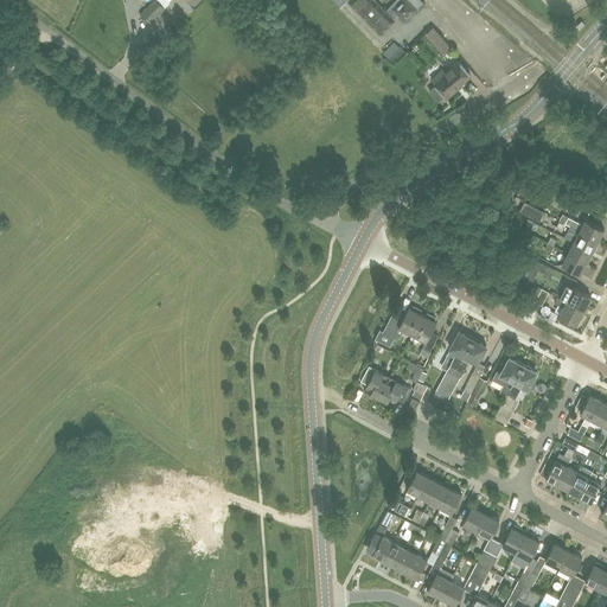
[(155,0),(153,0),(140,14),(151,24),(165,8),(155,0)]
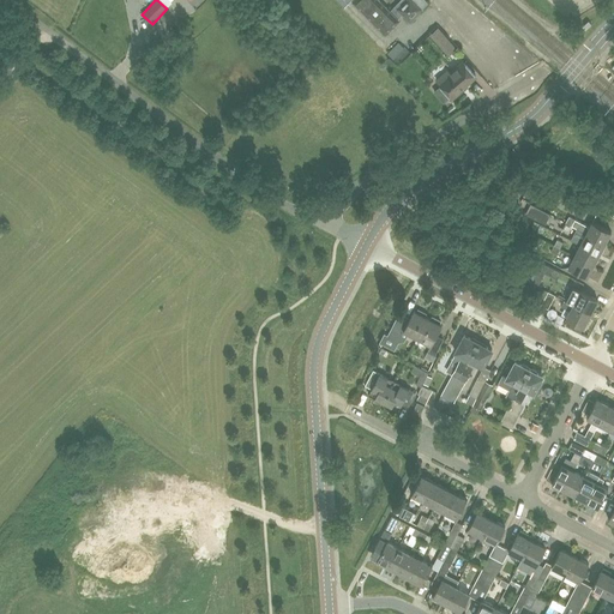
[(339,0),(344,5),(349,0),(351,0),(353,1),(354,1),(385,34),(399,20),(398,18),(403,13),(411,22),(415,18),(414,17),(428,4),(425,0),(401,0),(390,11),(379,0),(339,0)]
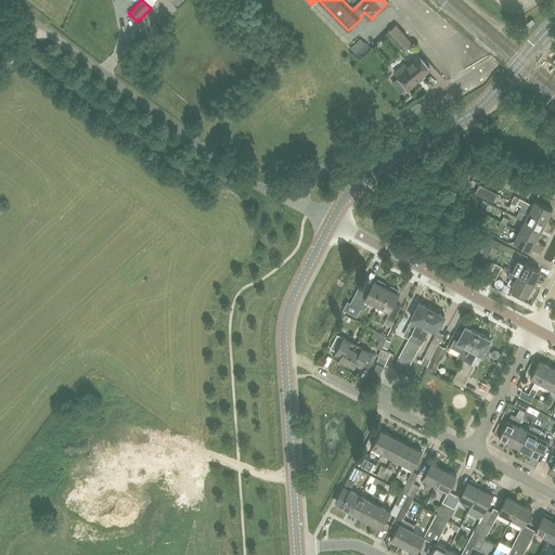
[(365,42),(355,53),(359,57),(370,47),(365,42)]
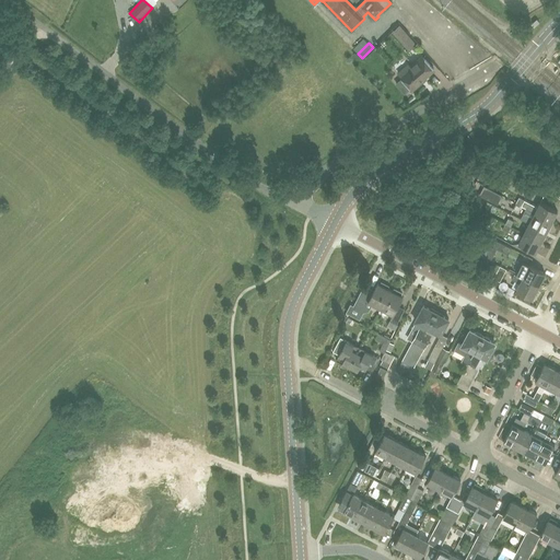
[(420,82),(434,69),(422,56),(410,67),(411,68),(401,77),(413,90),(421,83),(420,82)]
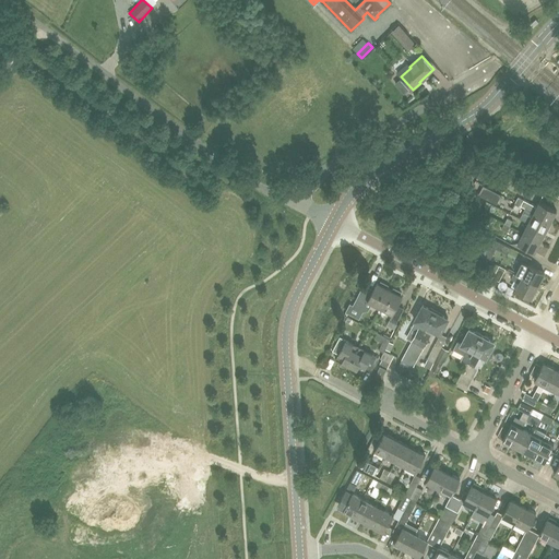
[(497,203),(501,195),(484,186),(479,194),(497,203)]
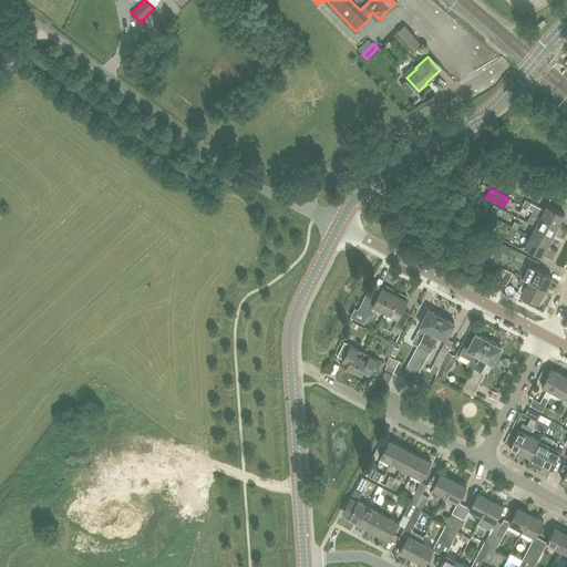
[(523,206),(528,208),(542,216),(559,225),(565,214),(547,205),(544,210),(542,208),(526,200),(523,206)]
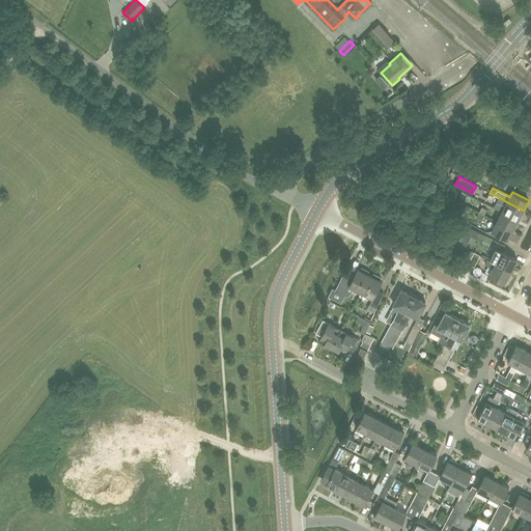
[(507,202),(502,212),(519,220),(524,211),(507,202)]
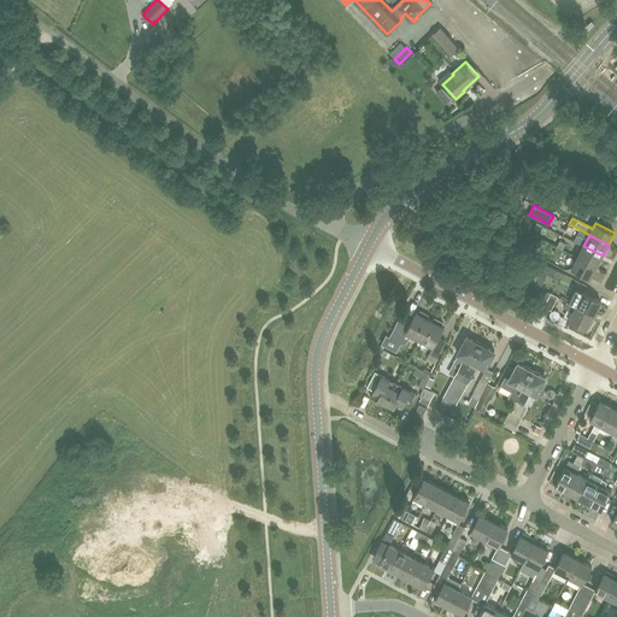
[(603,256),(583,246),(577,257),(597,268),(603,256)]
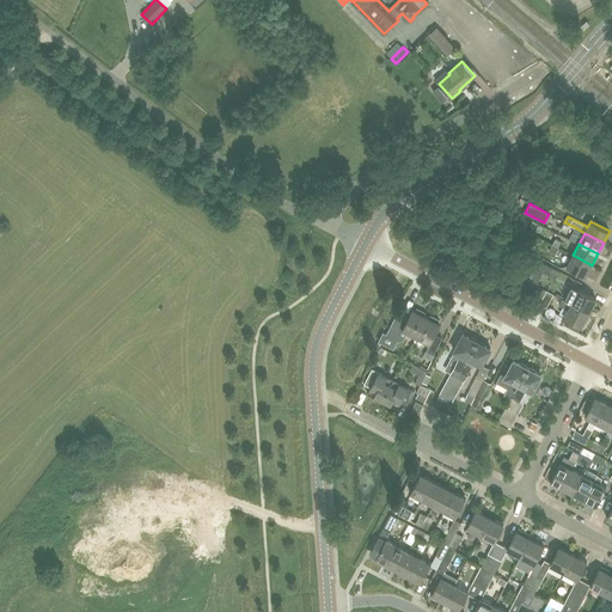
[(526,256),(524,261),(527,282),(530,282),(536,286),(546,265),(526,255),(526,256)]
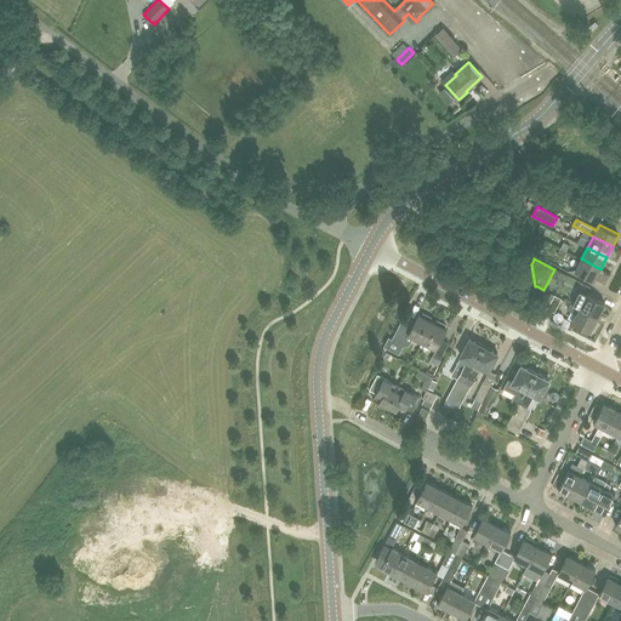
[(594,280),(600,269),(581,258),(575,271),(594,280)]
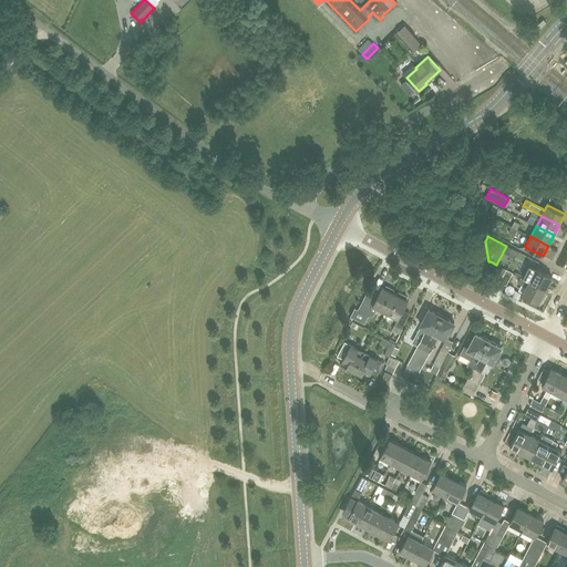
[(529,281),(546,290),(553,277),(529,265),(523,277),(529,281)]
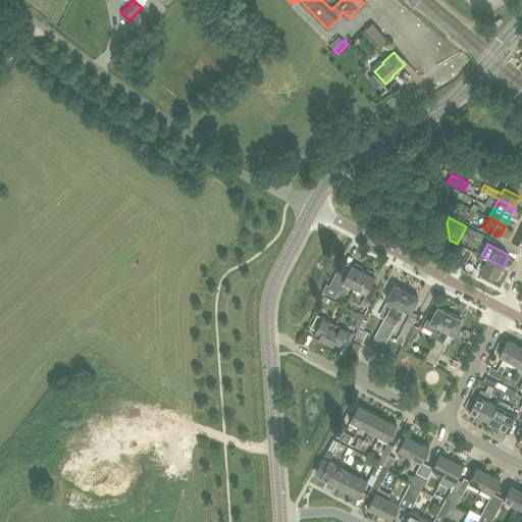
[(466,248),(461,259),(460,259),(466,263),(472,251),(466,248)]
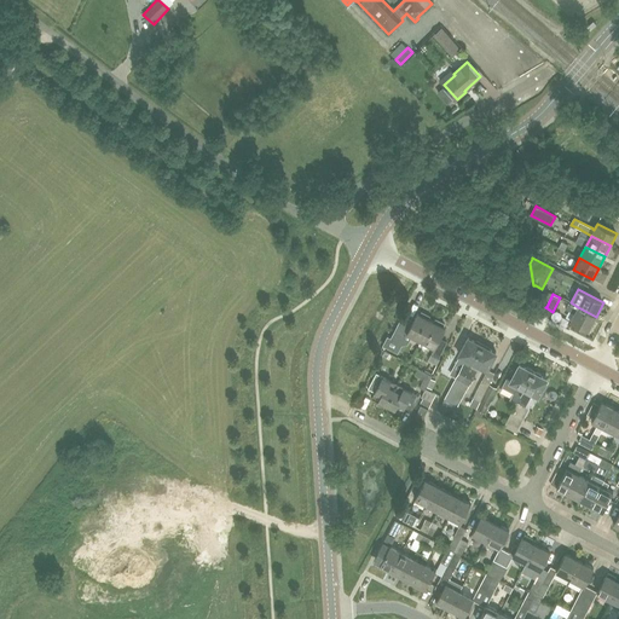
[(589,330),(596,317),(578,307),(571,302),(570,302),(566,308),(574,313),(571,320),(589,330)]
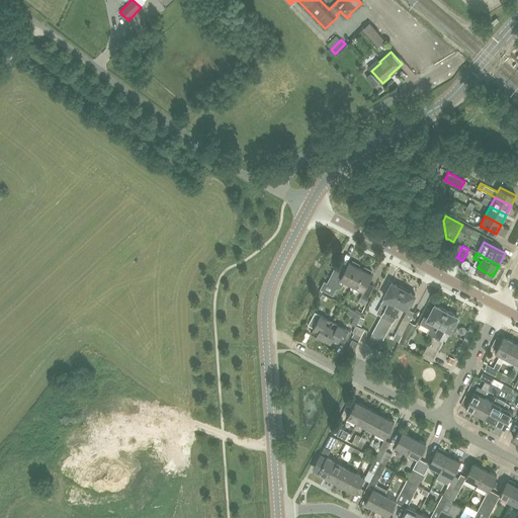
[(341,279),(352,285),(361,268),(359,268),(360,265),(353,261),(350,263),(349,262),(345,270),(336,265),(327,283),(336,288),(341,279)]
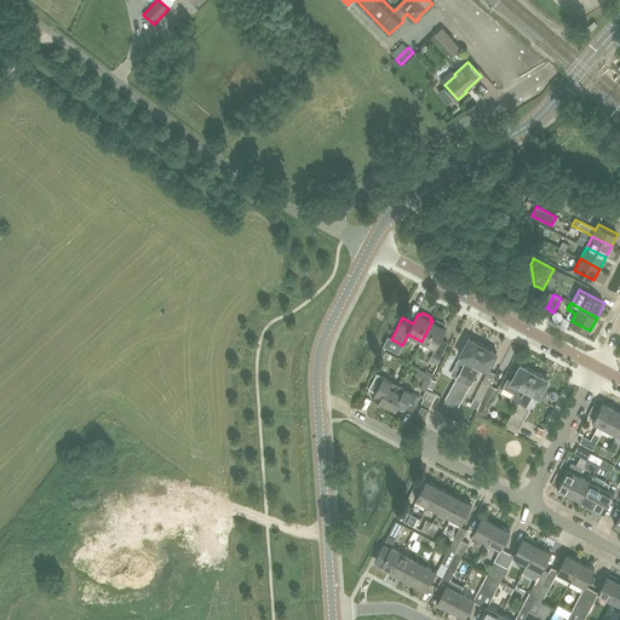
[(436,320),(434,322),(432,321),(422,342),(436,349),(432,355),(431,355),(429,361),(437,365),(440,360),(447,345),(440,342),(446,328),(445,328),(446,325),(436,320)]
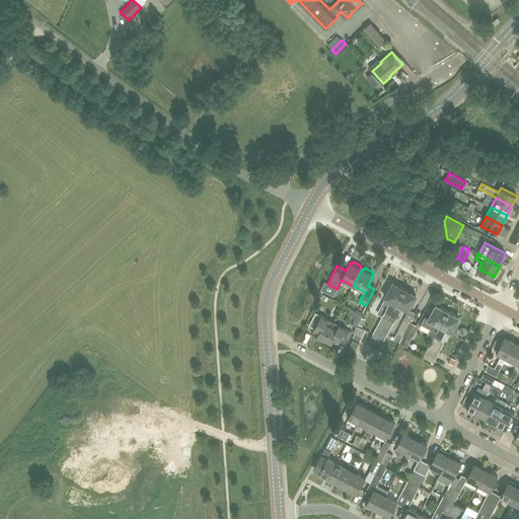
[(378,338),(383,341),(396,317),(396,316),(391,313),(404,289),(392,283),(384,297),(385,298),(377,314),(382,316),(373,335),(378,338)]
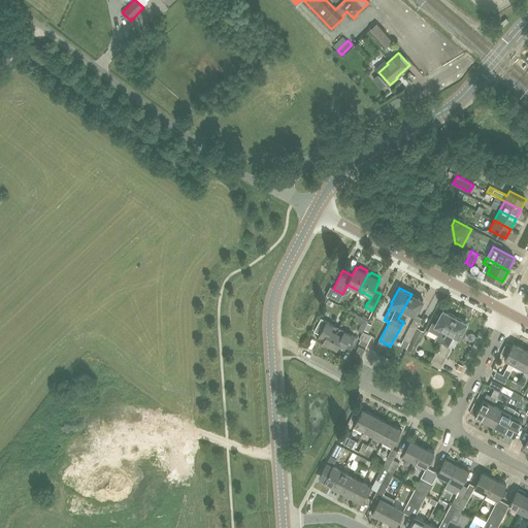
[(423,300),(411,294),(398,319),(403,322),(403,323),(405,324),(410,315),(415,317),(403,339),(409,342),(418,328),(417,327),(422,318),(416,315),(423,300)]
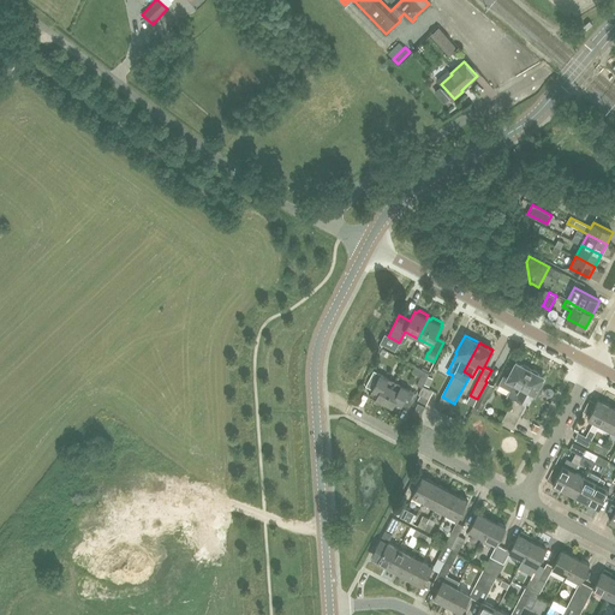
[(517,362),(507,378),(503,376),(499,383),(509,389),(506,396),(513,400),(530,370),(517,362)]
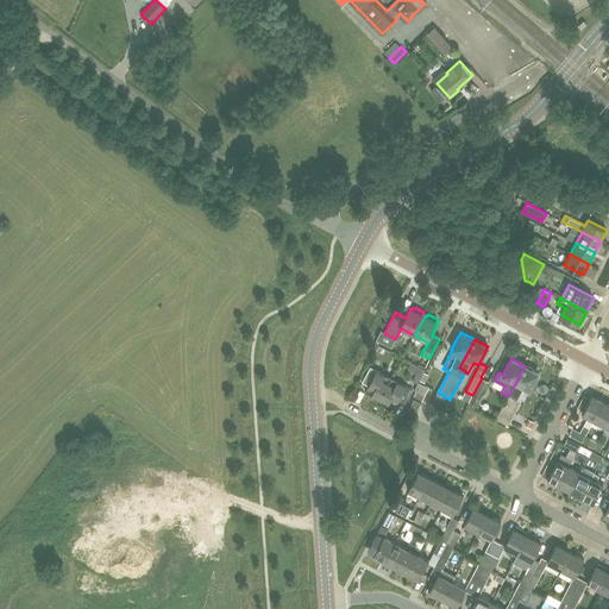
[(418,383),(419,382),(420,380),(424,372),(425,369),(410,362),(408,368),(416,372),(413,381),(418,383)]
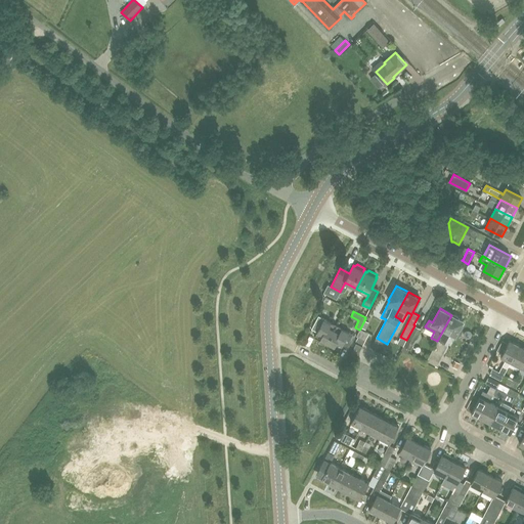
[(451,315),(437,341),(433,349),(437,352),(442,344),(444,345),(450,333),(455,336),(464,321),(451,315)]
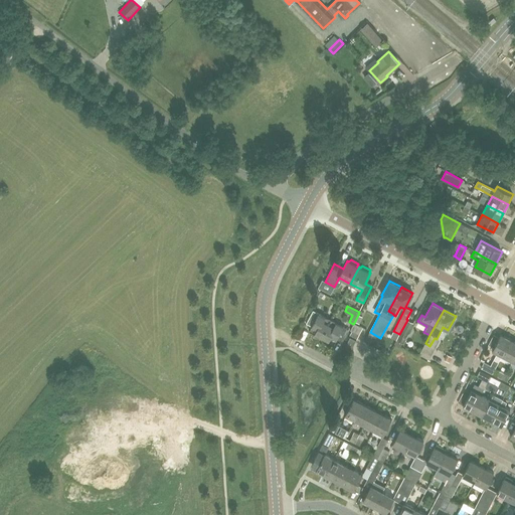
[(321,338),(331,320),(313,311),(306,323),(312,326),(309,331),(321,338)]
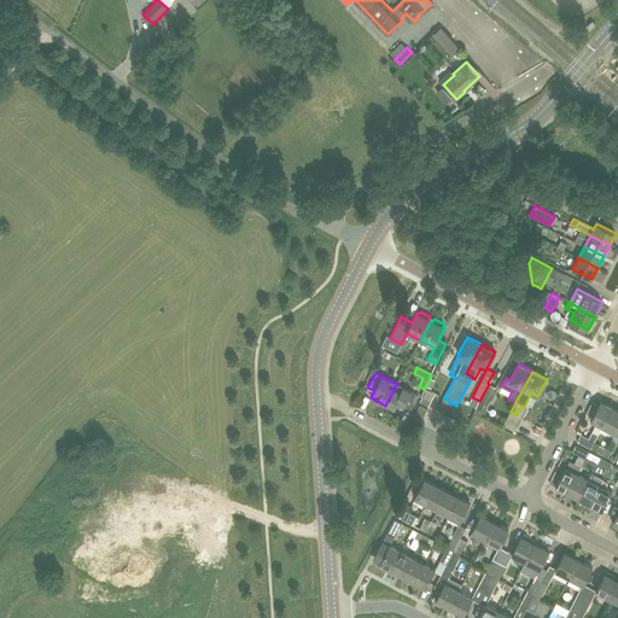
[(419,395),(397,384),(385,406),(401,413),(403,407),(410,410),(419,395)]
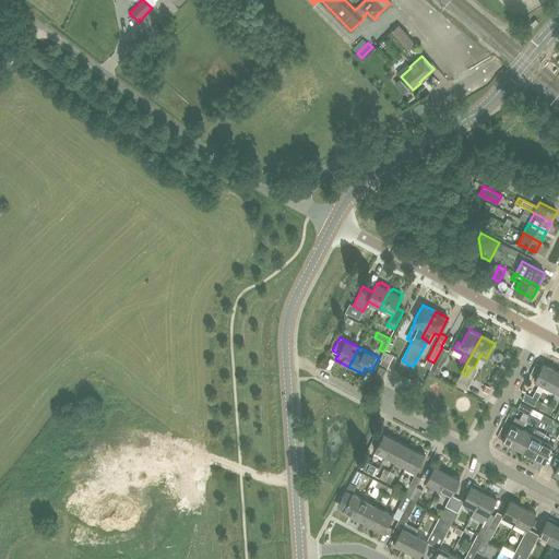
[(442,347),(433,363),(430,369),(438,372),(449,351),(442,347)]
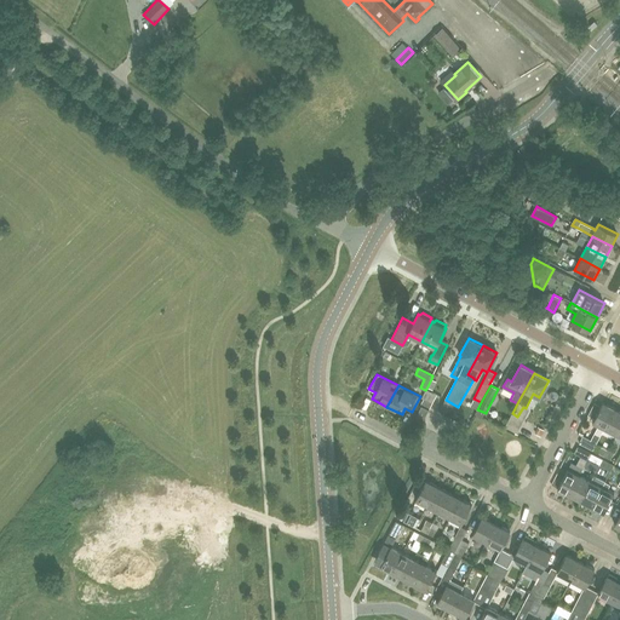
[(426,389),(425,390),(423,397),(424,399),(422,403),(430,408),(437,394),(426,389)]
